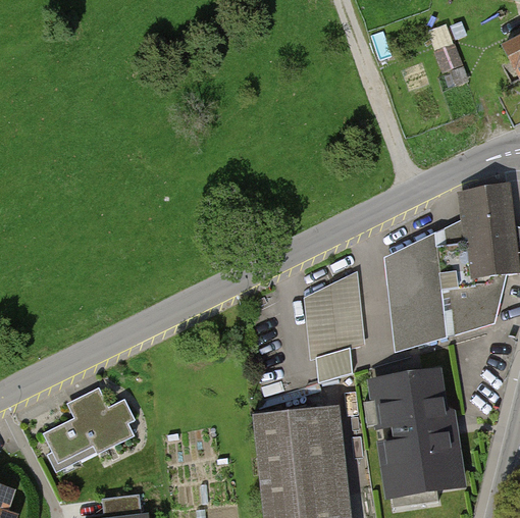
[(464,60),(451,28),(437,33),(451,65),(464,60)]
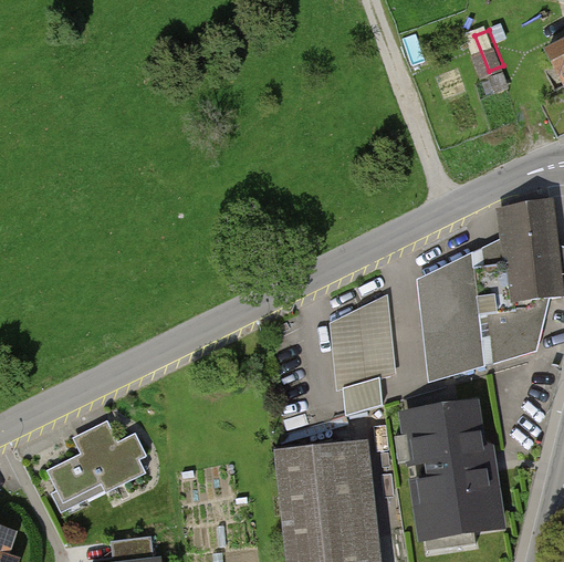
[(563,34),(532,51),(556,90),(563,91),(563,34)]
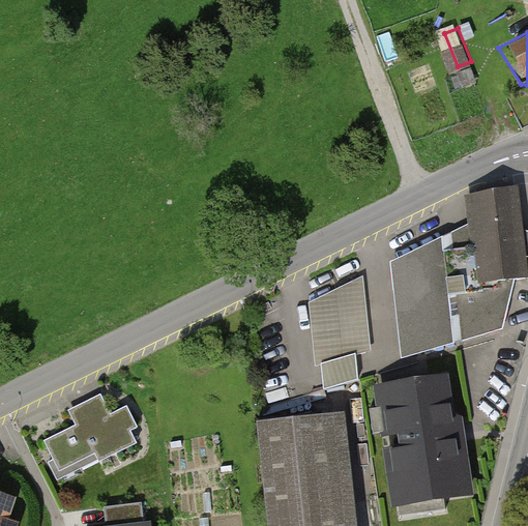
[(514,186),(465,197),(468,225),(388,264),(399,358),(501,333),(517,280),(527,280),(527,233),(520,231),(514,186)]
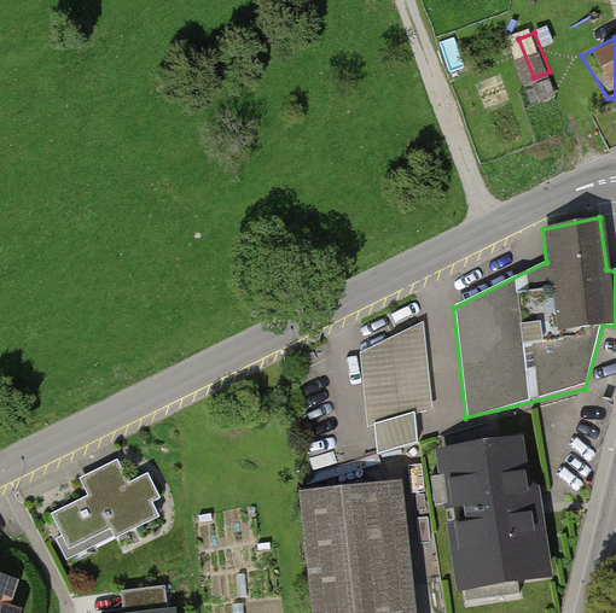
[(426,322),(360,351),(376,453),(419,443),(418,415),(437,410),(426,322)]
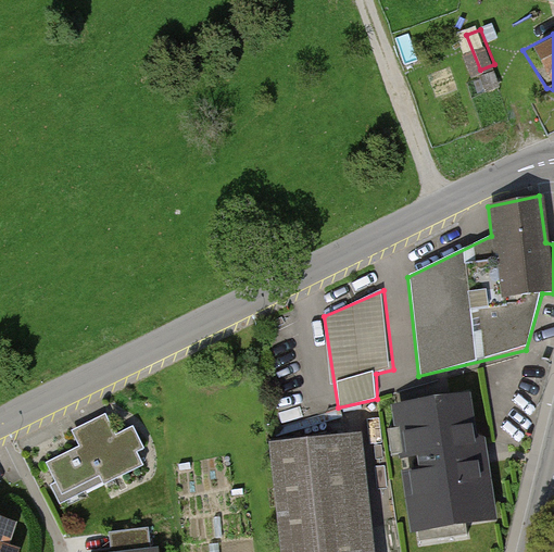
[(478,396),(402,406),(419,526),(495,515),(478,396)]
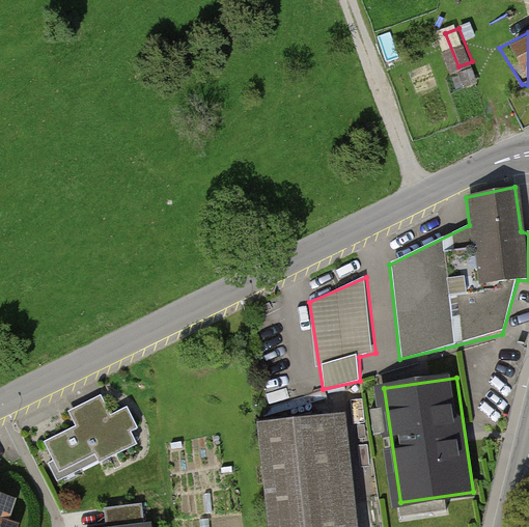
[(73,424),(42,440),(57,470),(94,452),(100,463),(131,448),(124,435),(134,430),(121,405),(109,411),(101,393),(65,410),(73,424)]
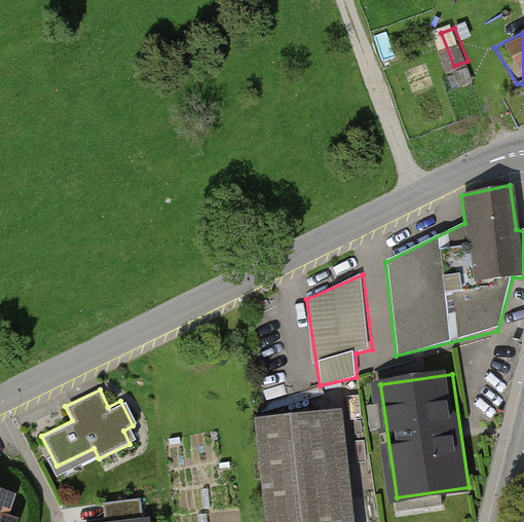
[(341,521),(329,408),(258,416),(269,521),(341,521)]
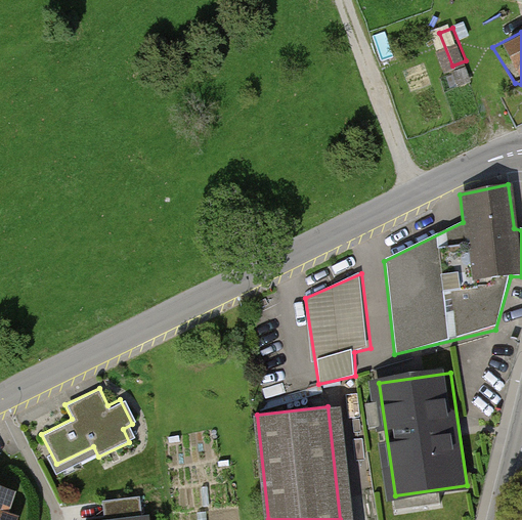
[(0,519),(4,519),(13,490),(0,485),(0,519)]
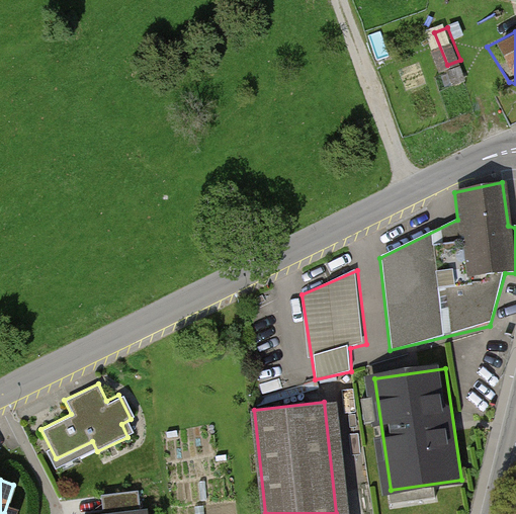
[(138,484),(103,489),(106,513),(142,508),(138,484)]
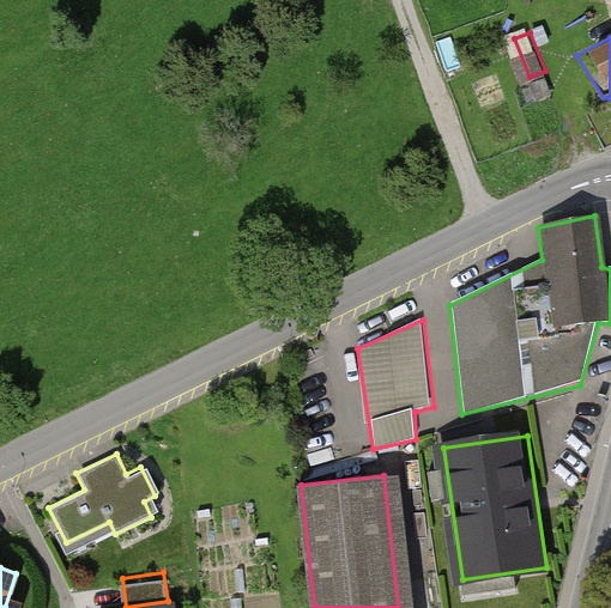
All buildings are outlined.
